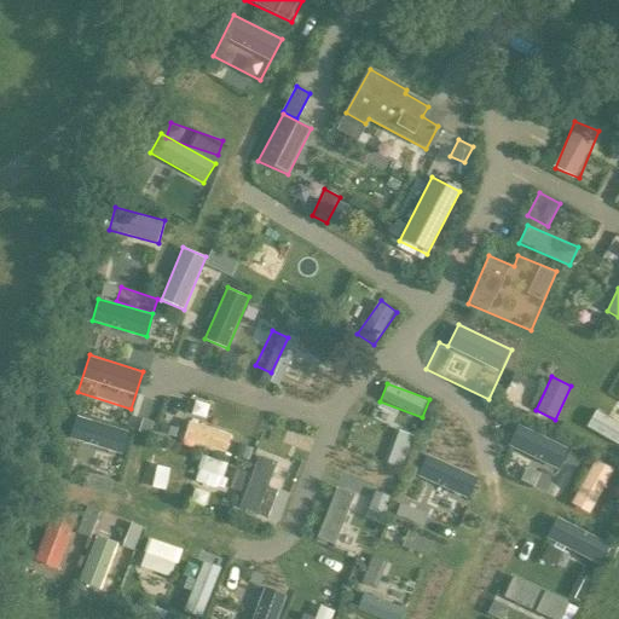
[(618,421),(596,409),(586,426),(618,444),(618,421)]
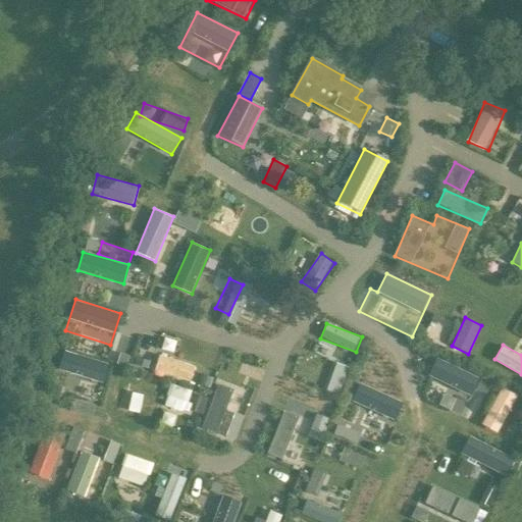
[(62,353),(59,373),(106,379),(108,359),(62,353)]
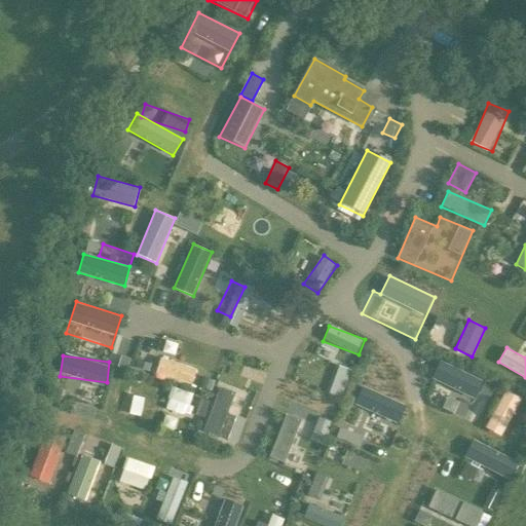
[(192,385),(198,370),(161,355),(155,371),(192,385)]
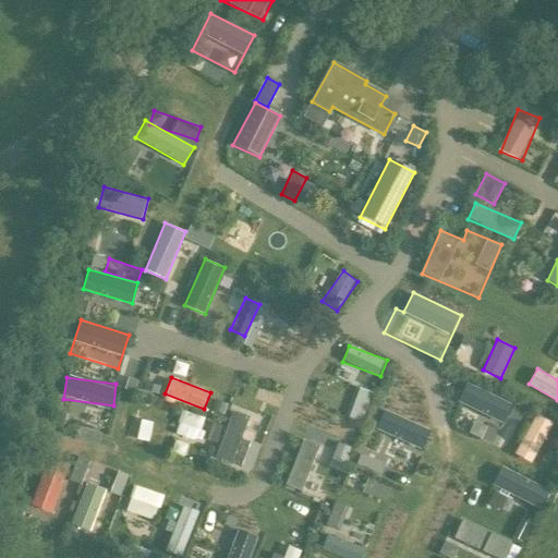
[(465,381),(457,401),(504,422),(512,402),(465,381)]
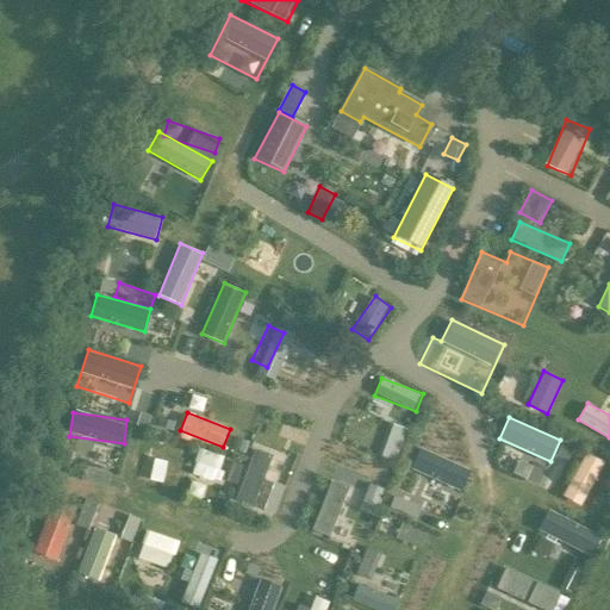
[(396,461),(408,428),(394,422),(381,456),(396,461)]
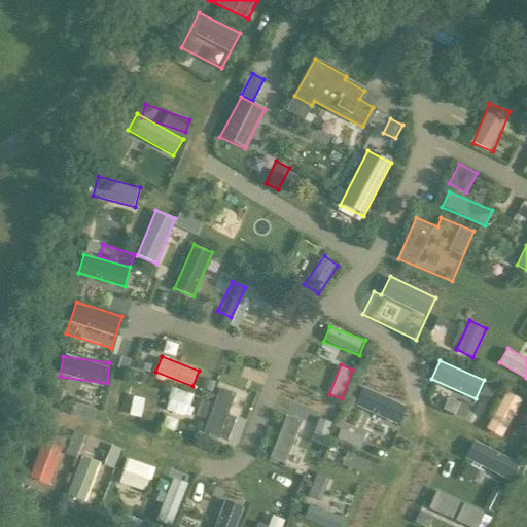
[(227,369),(220,386),(236,393),(244,376),(227,369)]
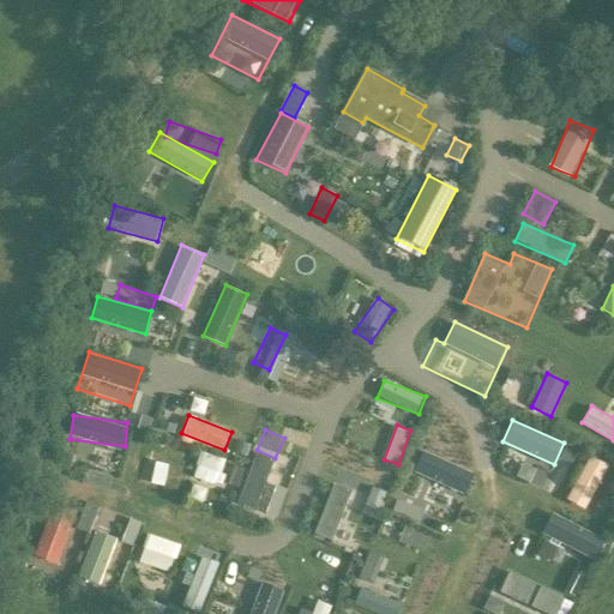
[(202,451),(194,476),(220,483),(227,458),(202,451)]
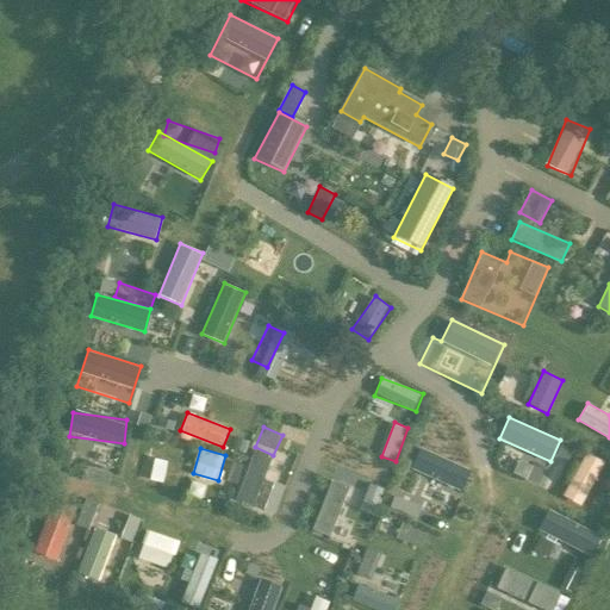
[(462,496),(472,465),(418,449),(409,479),(403,477),(397,496),(425,504),(419,522),(450,531),(455,512),(440,508),(444,491),(462,496)]
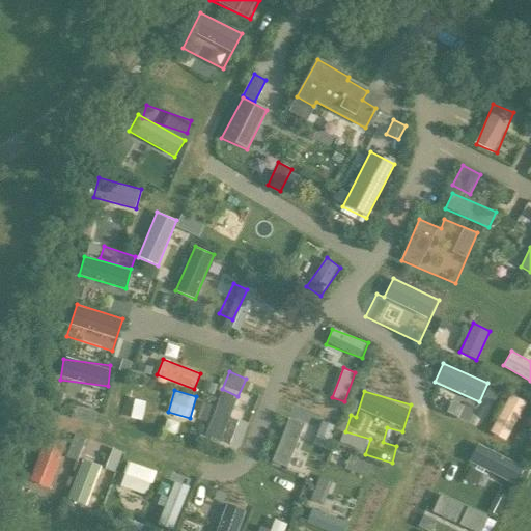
[(227,439),(232,394),(219,392),(217,404),(202,403),(201,419),(208,420),(206,437),(227,439)]
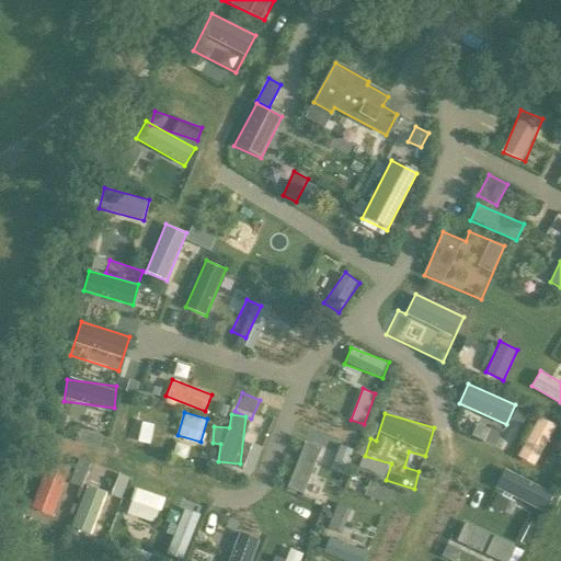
[(535,466),(558,426),(540,415),(516,455),(535,466)]
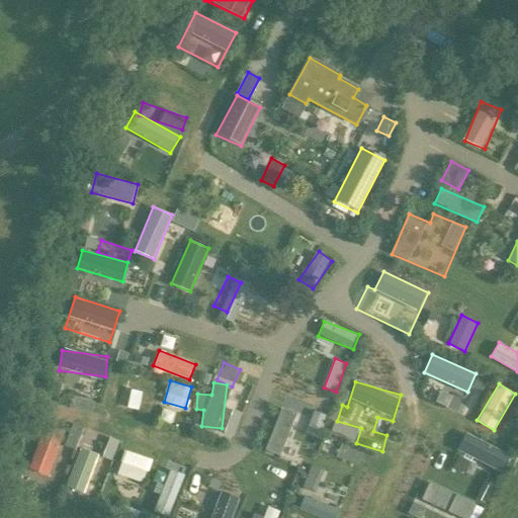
[(447,384),(439,404),(464,413),(471,394),(447,384)]
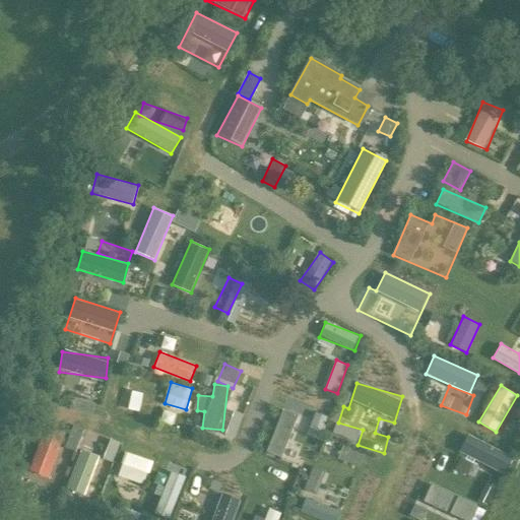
[(118,407),(139,412),(144,392),(123,387),(118,407)]
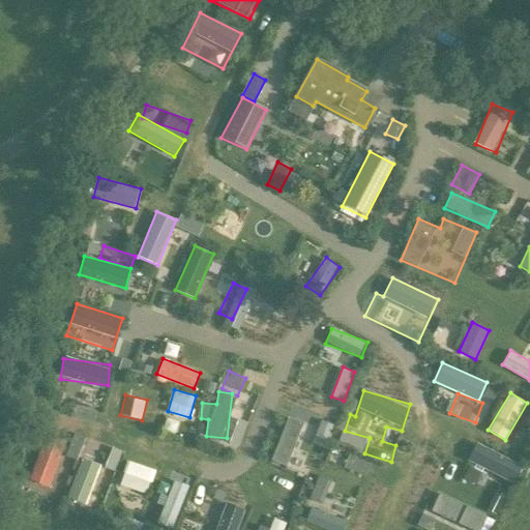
[(272,462),(291,467),(302,420),(284,416),(272,462)]
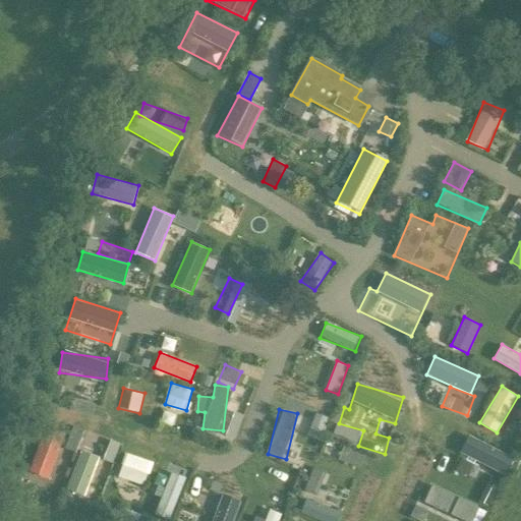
[(236,438),(244,415),(235,412),(228,435),(236,438)]
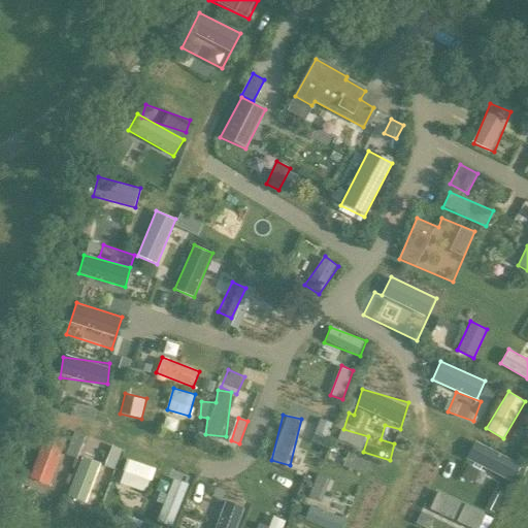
[(329,443),(330,421),(316,420),(315,442),(329,443)]
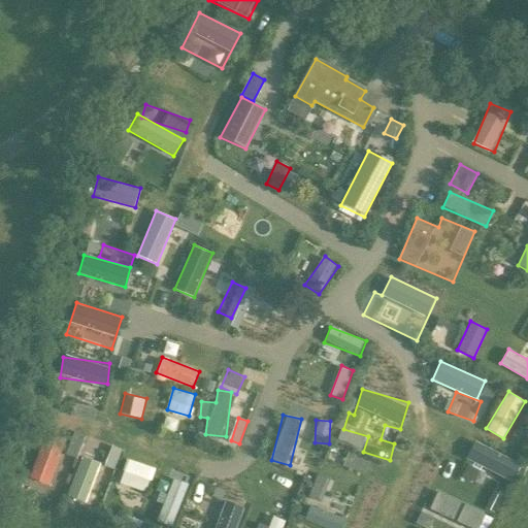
[(337,439),(362,447),(365,436),(340,429),(337,439)]
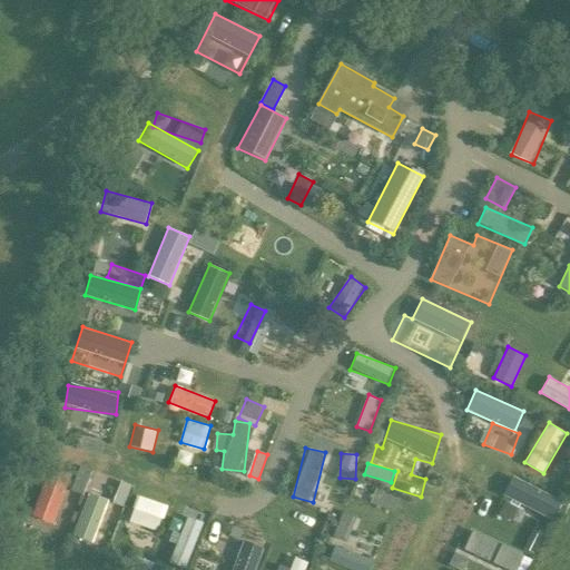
[(85,493),(92,470),(79,464),(70,489),(85,493)]
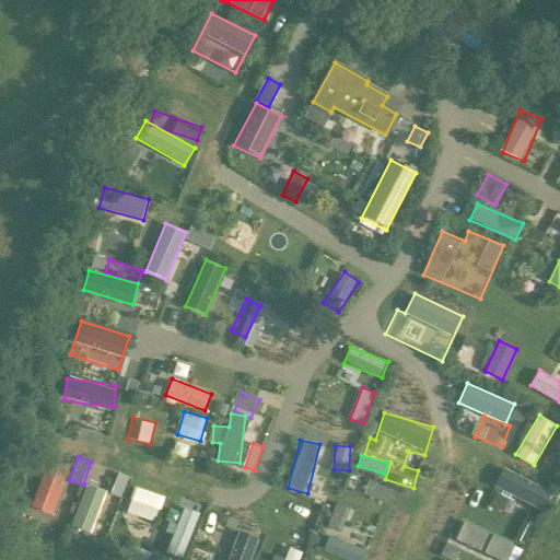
[(49,457),(31,506),(51,514),(70,465),(49,457)]
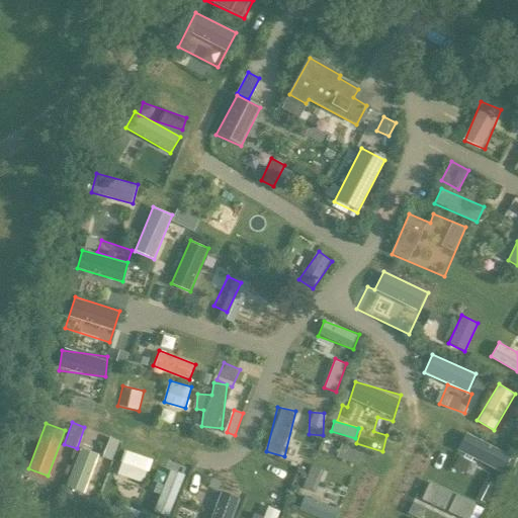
[(455,450),(503,471),(511,453),(464,431),(455,450)]
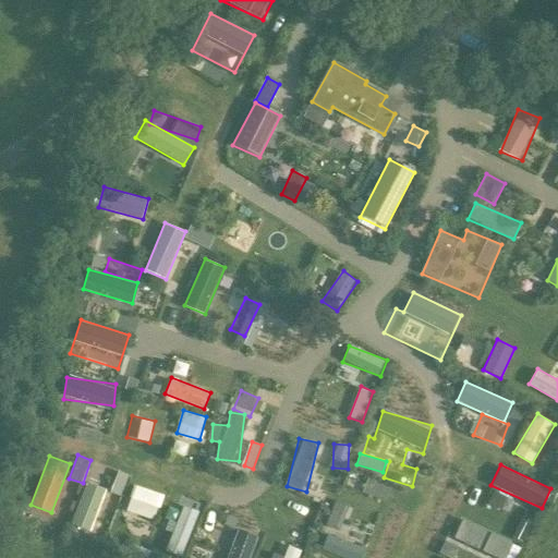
[(86,481),(71,523),(92,531),(107,488),(86,481)]
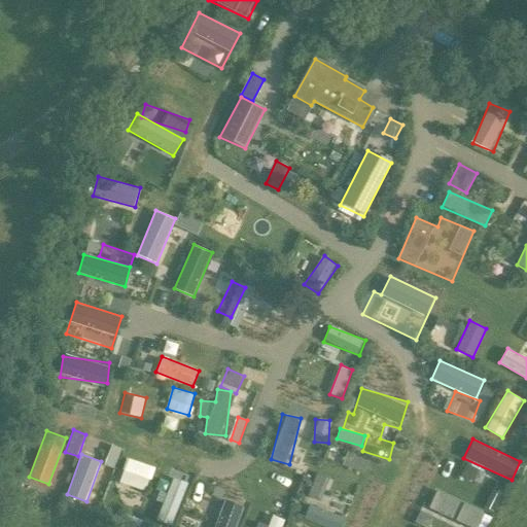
[(125,460),(121,485),(150,489),(153,463),(125,460)]
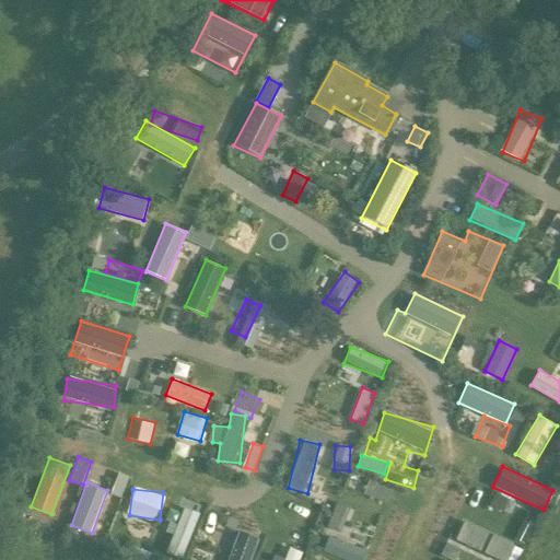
[(328,526),(341,531),(350,506),(337,502),(328,526)]
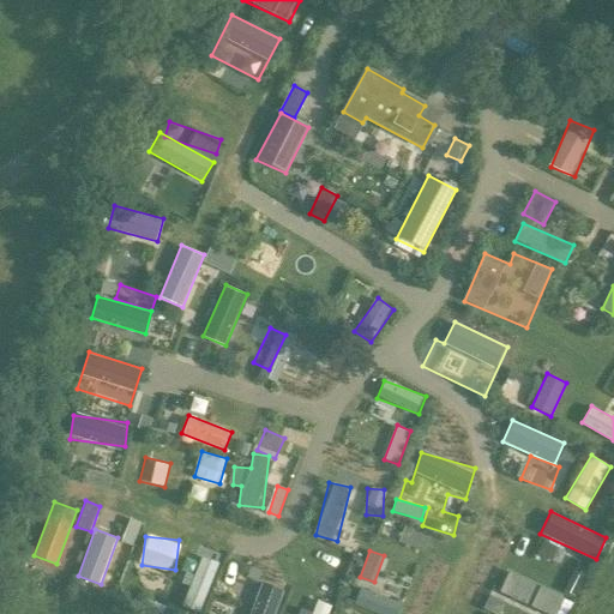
[(190,587),(182,607),(203,613),(221,565),(192,555),(182,584),(190,587)]
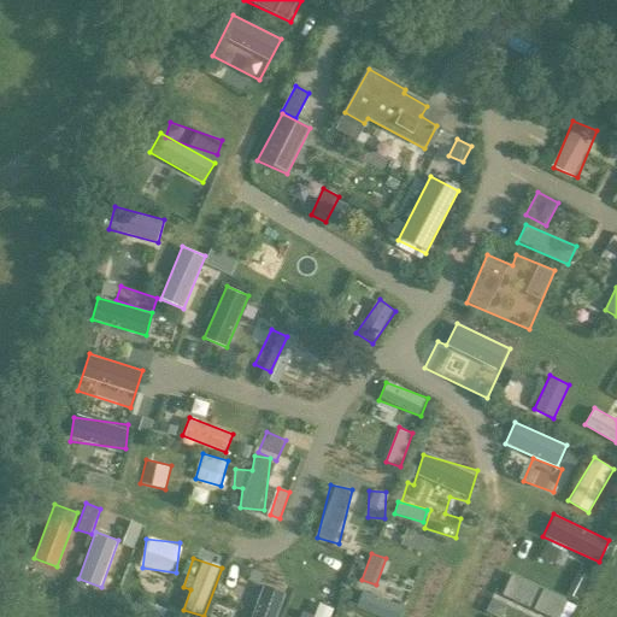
[(528,582),(519,600),(557,616),(563,616),(571,601),(528,582)]
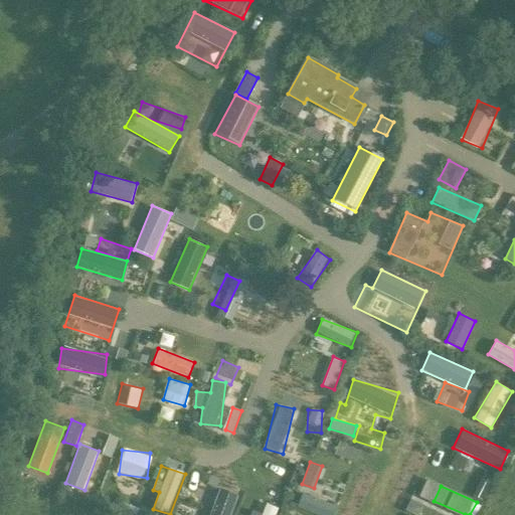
[(305,492),(299,506),(318,514),(335,514),(339,506),(305,492)]
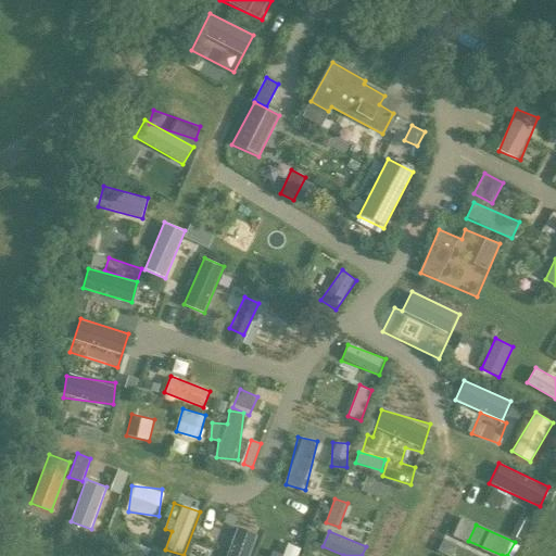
[(297,555),(299,552),(286,546),(281,555),(276,555),(270,554),(269,555),(297,555)]
